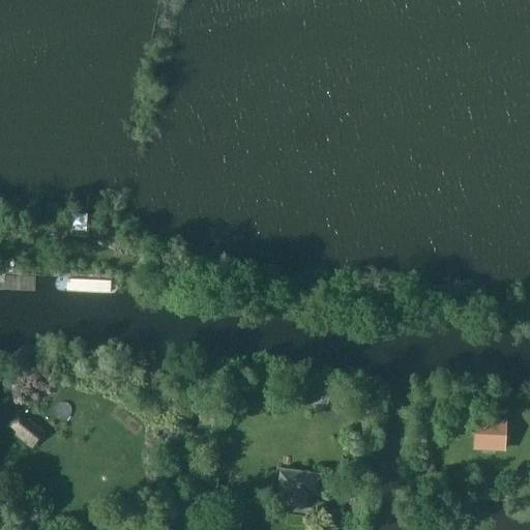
[(46,234),(46,224),(32,224),(32,234),(46,234)]
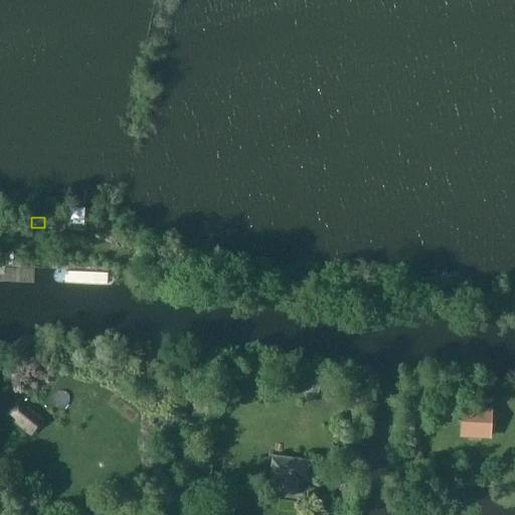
[(28,406),(26,408),(18,402),(8,413),(16,420),(14,422),(31,437),(44,420),(28,406)]
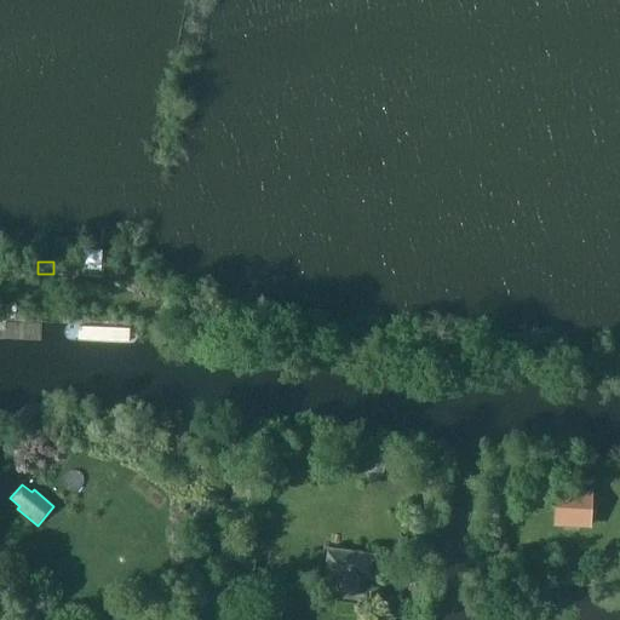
[(590,527),(591,498),(557,497),(556,524),(590,527)]
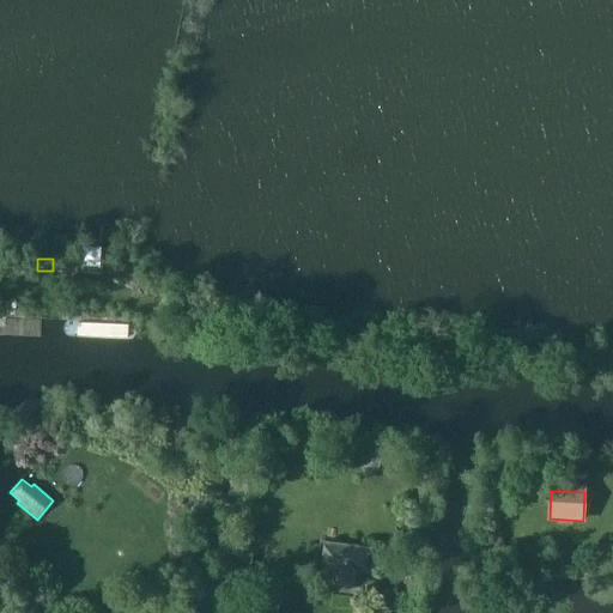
[(369,575),(372,551),(327,546),(325,569),(334,570),(333,584),(357,588),(359,574),(369,575)]
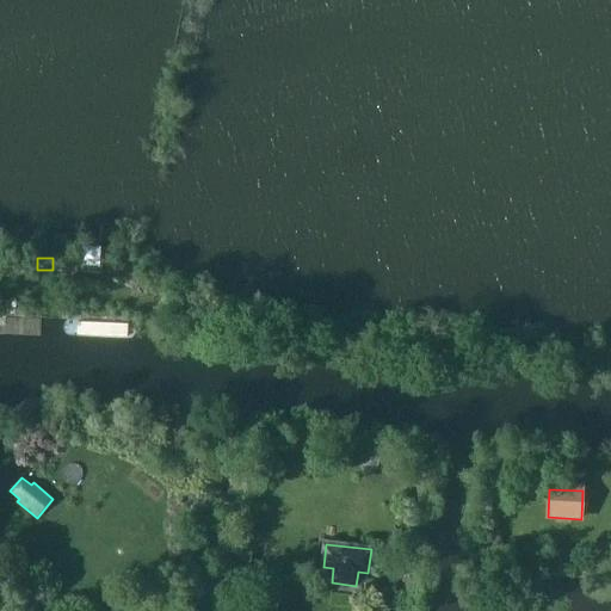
[(251,567),(252,553),(239,551),(238,566),(251,567)]
